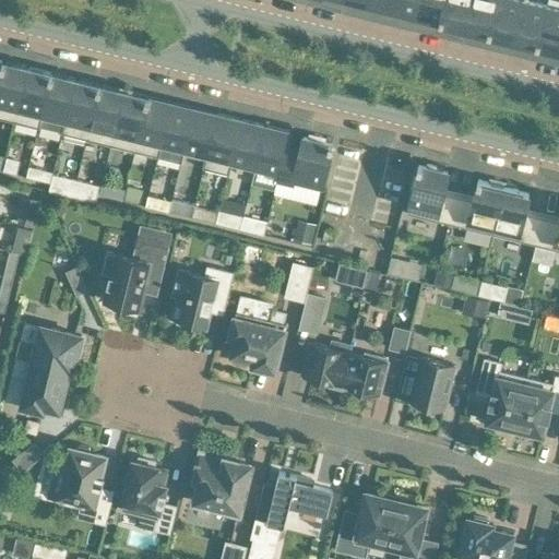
[(369,0),(368,4),(379,7),(378,9),(390,12),(390,10),(393,10),(395,0),(369,0)]
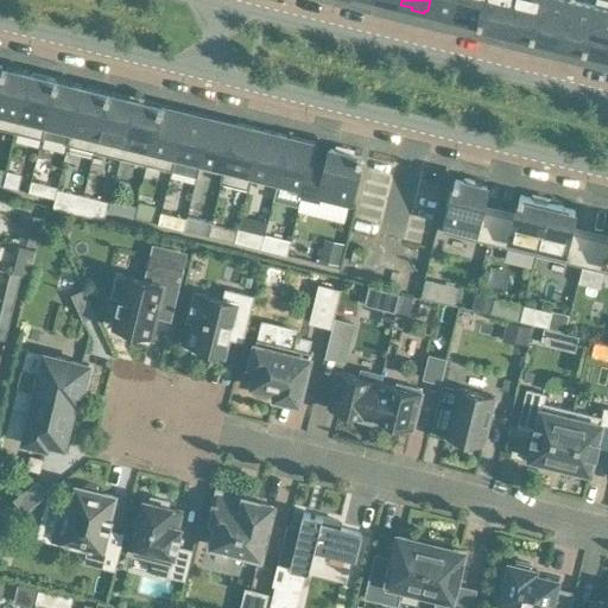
[(430,0),(428,11),(438,13),(437,17),(450,19),(450,17),(453,18),(456,0),(430,0)]
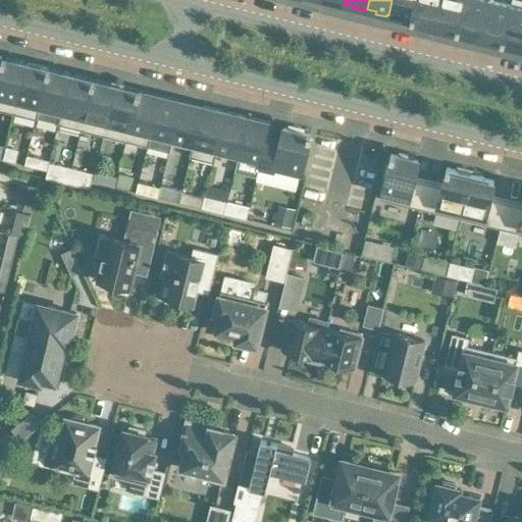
[(410,20),(412,20),(417,0),(392,0),(388,15),(399,17),(398,19),(409,22),(410,20)]
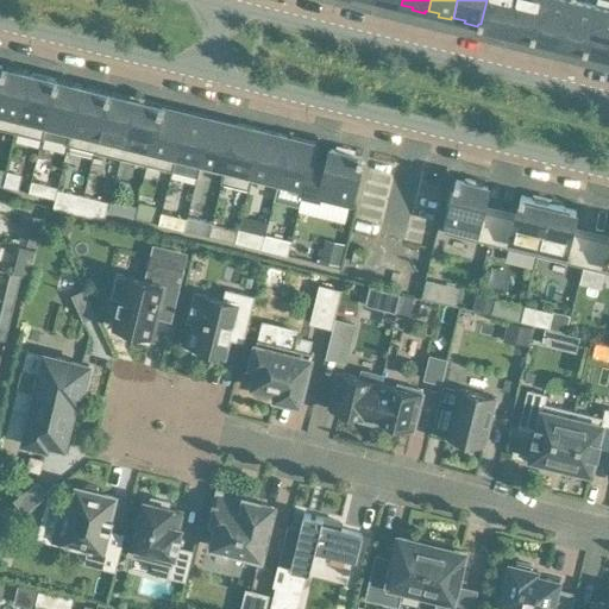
[(513,0),(487,0),(481,24),(484,25),(484,27),(496,31),(497,29),(507,30),(513,0)]
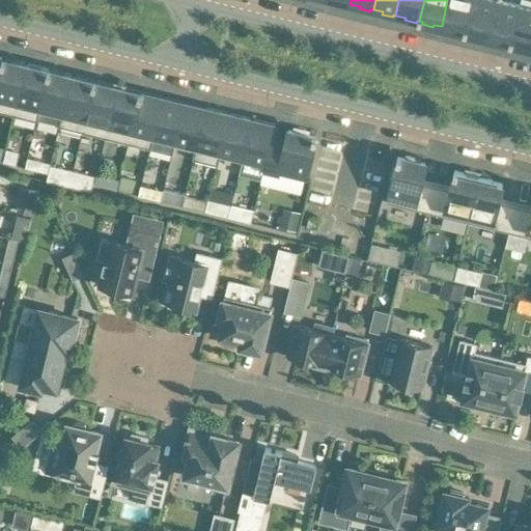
[(447,0),(442,26),(445,27),(445,30),(455,32),(456,30),(465,32),(472,0),(447,0)]
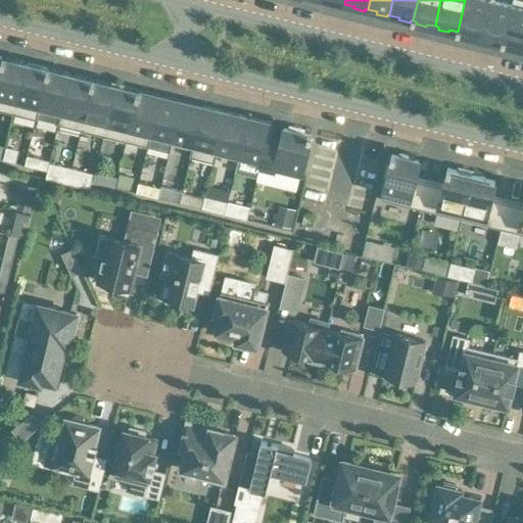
[(465,0),(458,32),(461,33),(461,35),(472,38),(472,35),(481,37),(489,0),(465,0)]
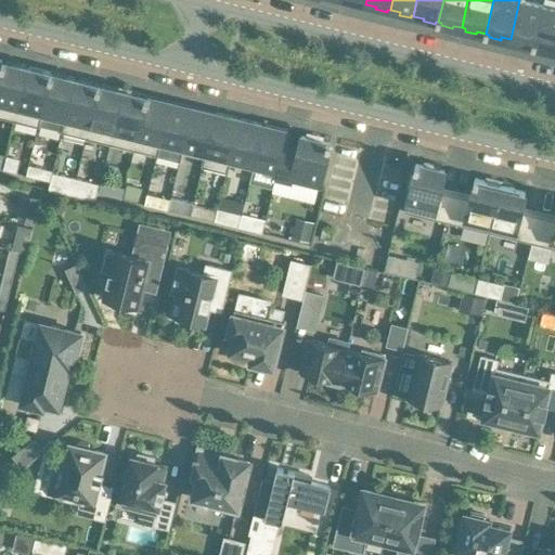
[(543,5),(523,0),(519,0),(511,39),(514,40),(513,42),(525,46),(525,43),(533,46),(543,5)]
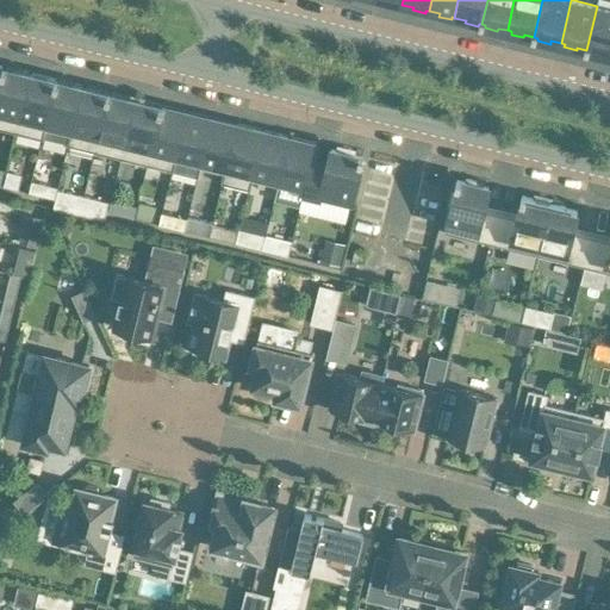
[(609,55),(609,0),(598,0),(597,6),(586,50),(591,51),(590,54),(603,56),(603,54),(609,55)]
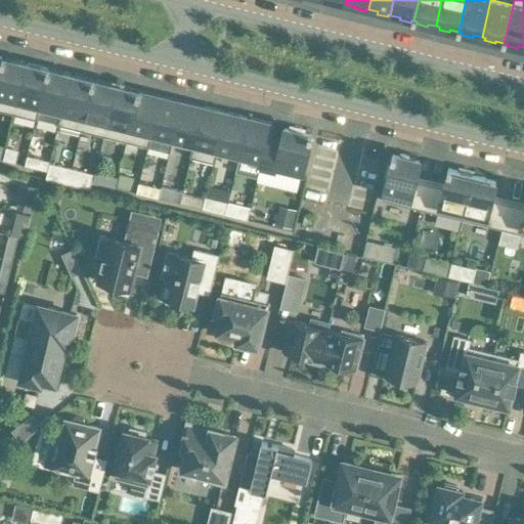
[(0,70),(0,111),(13,115),(26,64),(17,62),(17,60),(7,57),(6,60),(3,59),(0,70)]
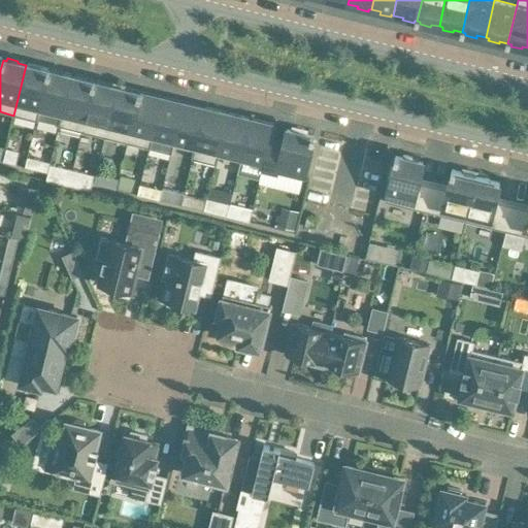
[(26,65),(13,116),(36,121),(48,71),(40,69),(41,66),(30,64),(29,66),(26,65)]
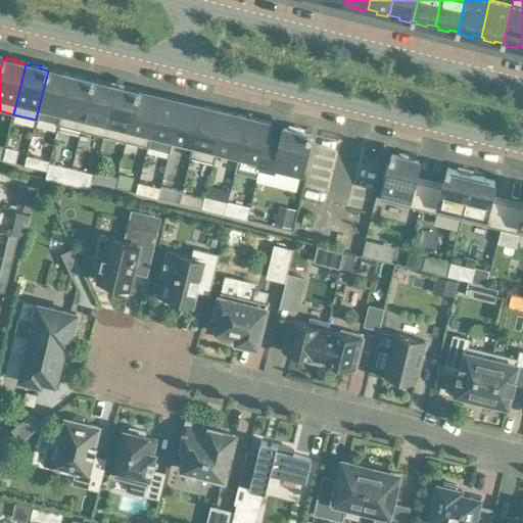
[(57,125),(58,126),(70,76),(62,74),(63,72),(52,68),(51,70),(48,70),(36,120),(37,121),(37,119),(58,123),(57,125)]
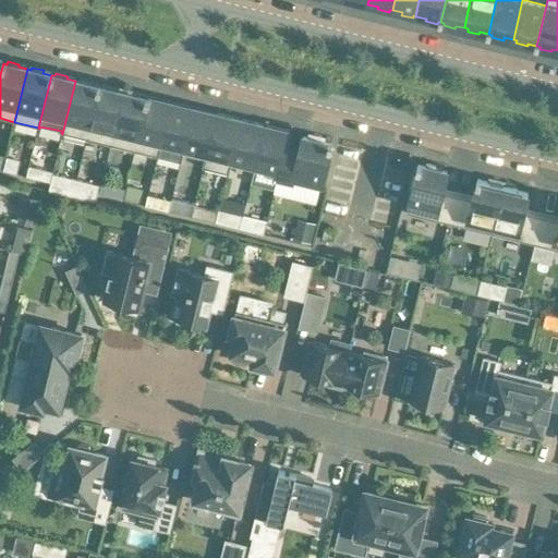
[(75,81),(62,134),(86,140),(99,86),(91,85),(92,82),(80,80),(79,82),(75,81)]
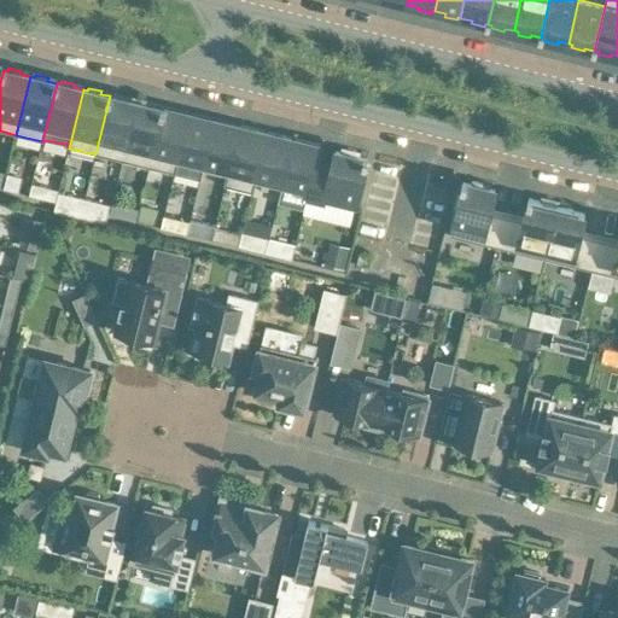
[(95,155),(122,162),(136,103),(127,100),(128,98),(115,94),(115,97),(110,95),(95,155)]
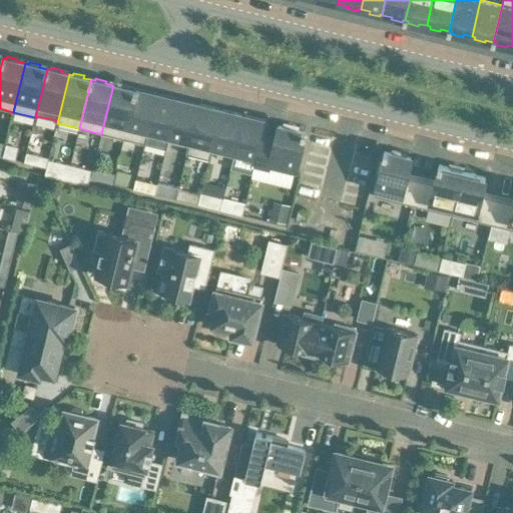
[(113,85),(101,134),(124,139),(136,90),(128,88),(128,86),(117,83),(117,86),(113,85)]
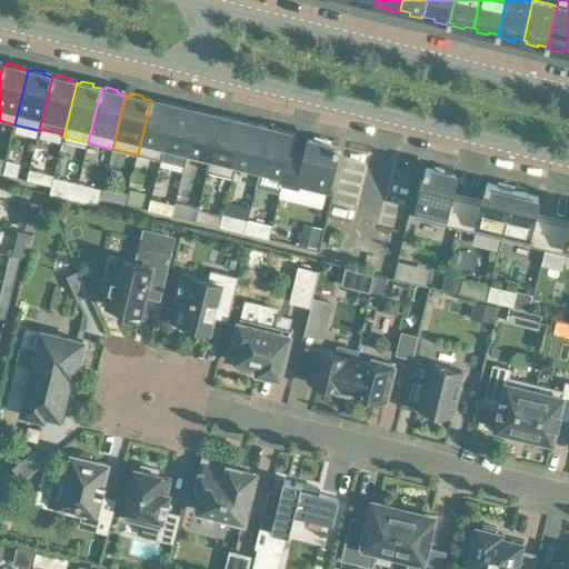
[(173,106),(151,100),(138,155),(161,160),(173,106)]
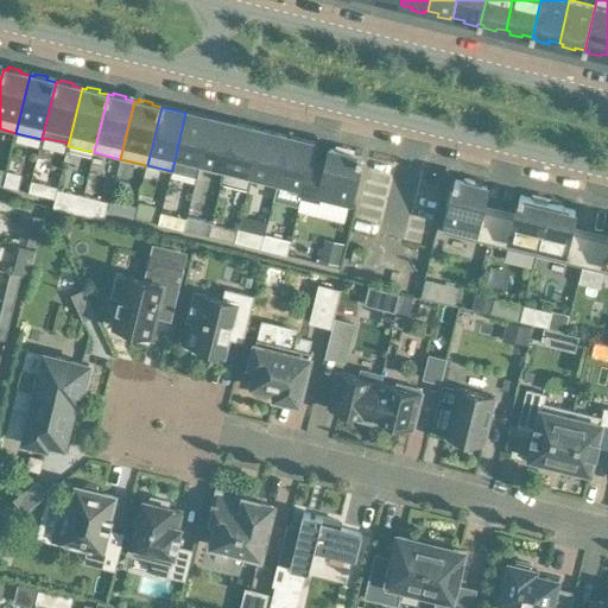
[(185,113),(172,171),(197,177),(200,164),(210,120),(185,113)]
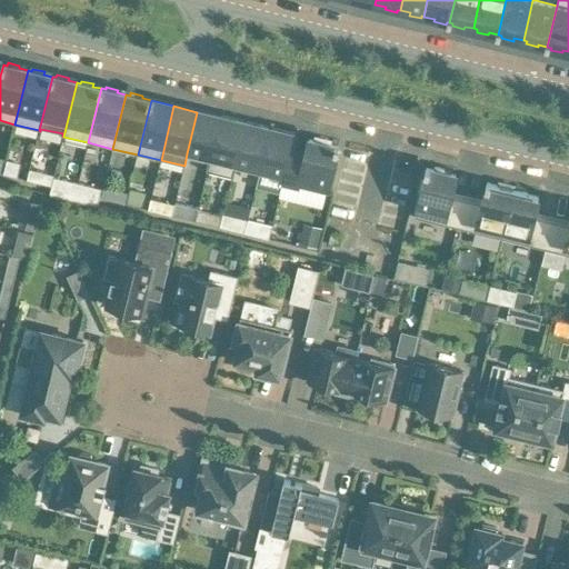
[(197,112),(187,153),(209,158),(210,159),(220,118),(197,112)]
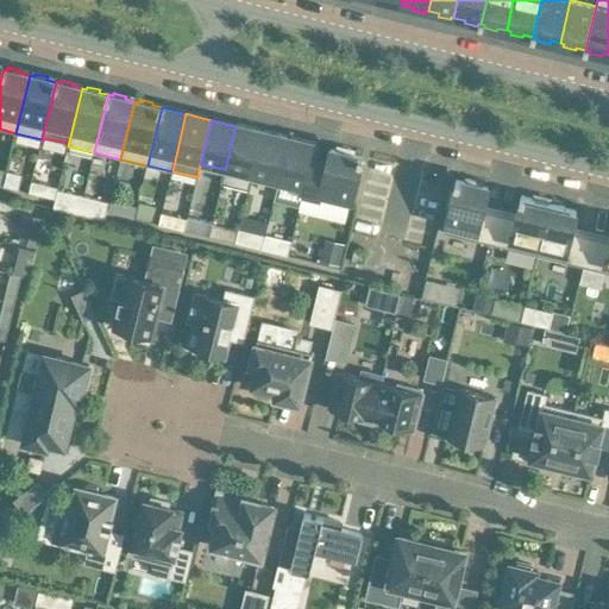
[(224,169),(221,183),(223,183),(249,190),(252,176),(263,132),(251,130),(252,126),(239,124),(238,126),(236,126),(225,170),(224,169)]
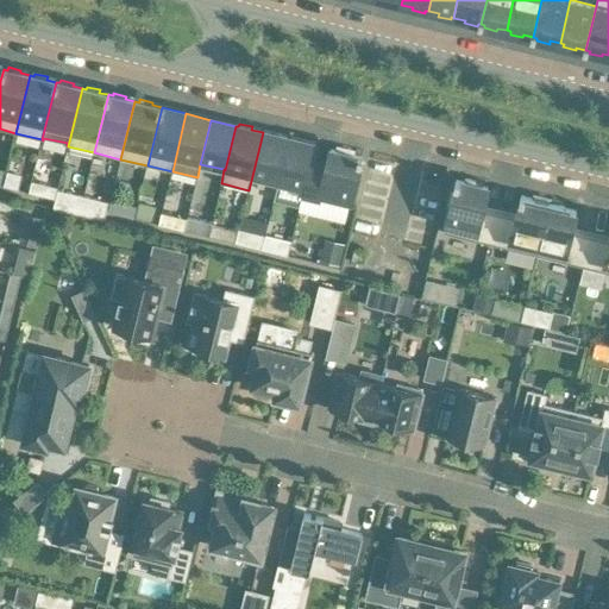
[(265,133),(263,132),(252,176),(278,183),(289,138),(278,136),(278,133),(265,130),(265,133)]
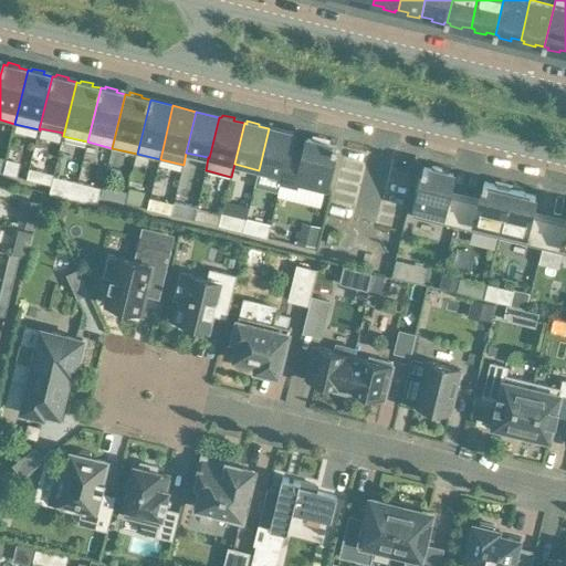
[(279,132),(269,128),(259,170),(282,176),(281,181),(296,186),(304,156),(303,156),(290,153),(294,135),(291,134),(292,132),(280,128),(279,132)]
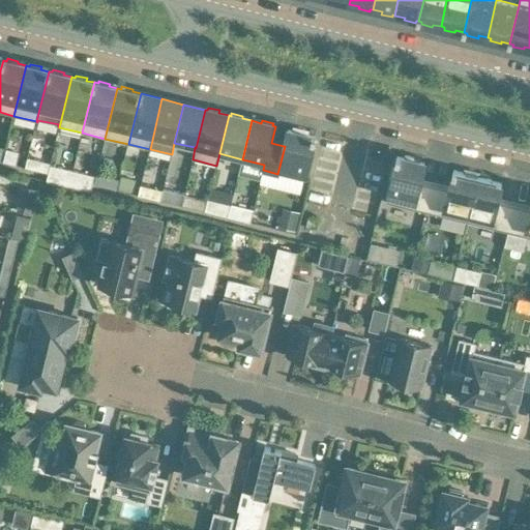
[(288,129),(284,146),(285,146),(277,174),(304,180),(310,158),(312,159),(315,147),(313,147),(314,141),(315,141),(316,137),(306,134),(306,131),(295,128),(294,131),(288,129)]
